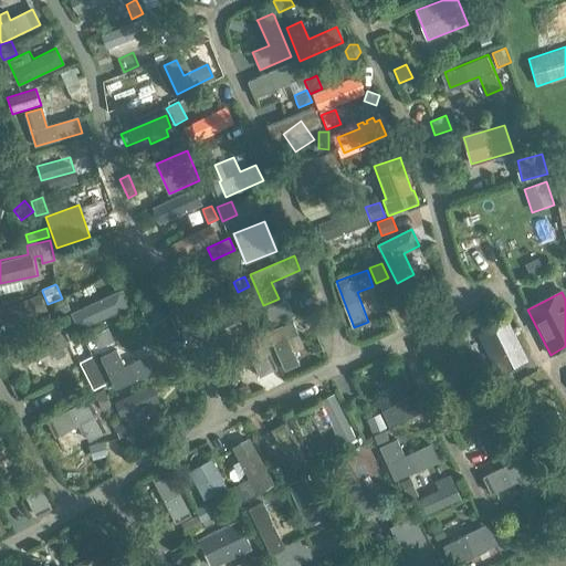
[(40,294),(2,310),(9,325),(45,308),(40,294)]
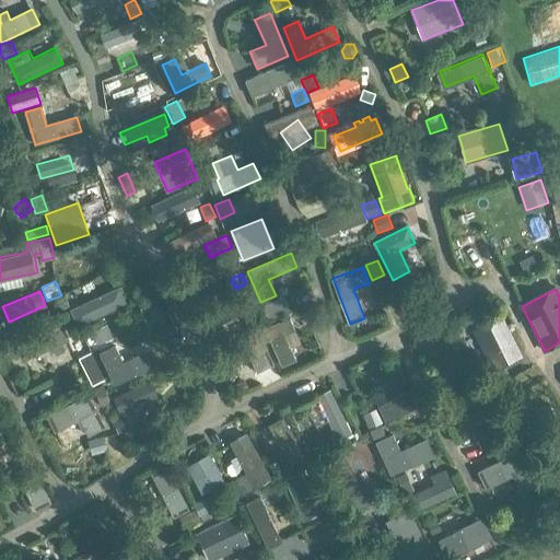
[(115,293),(70,313),(76,327),(120,307),(115,293)]
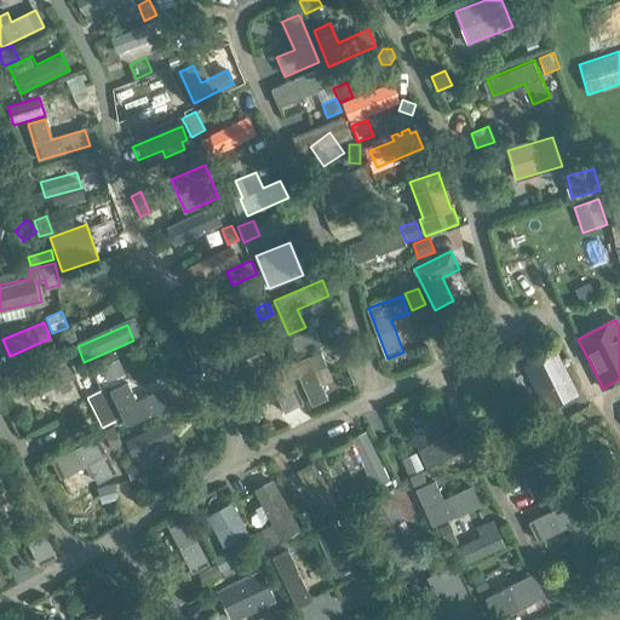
[(72,327),(62,332),(63,333),(67,344),(76,340),(72,327)]
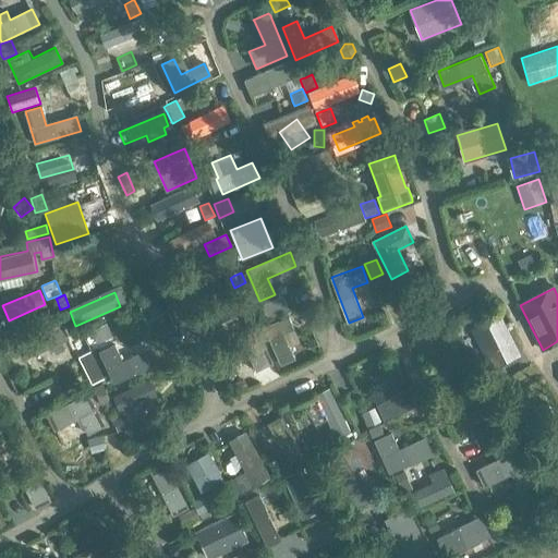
[(282,298),(263,306),(267,318),(288,310),(282,298)]
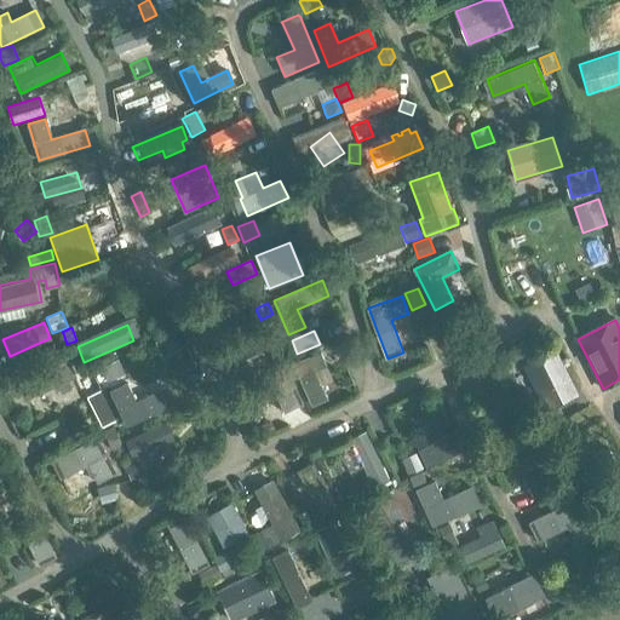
[(355,339),(339,345),(344,360),(360,354),(355,339)]
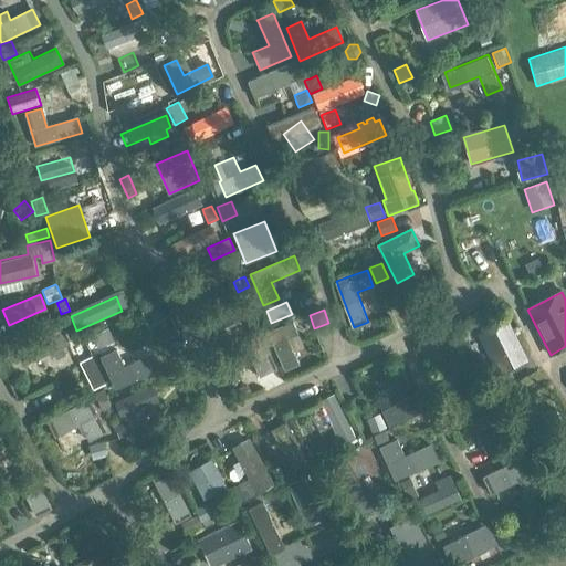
[(506,321),(480,334),(500,374),(526,360),(506,321)]
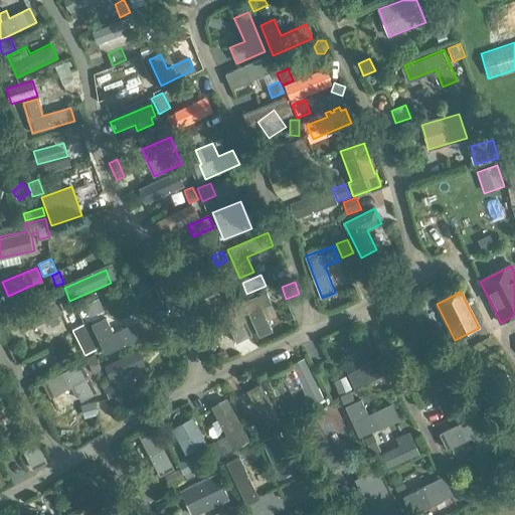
[(266,294),(244,303),(259,336),(272,331),(262,309),(271,305),(266,294)]
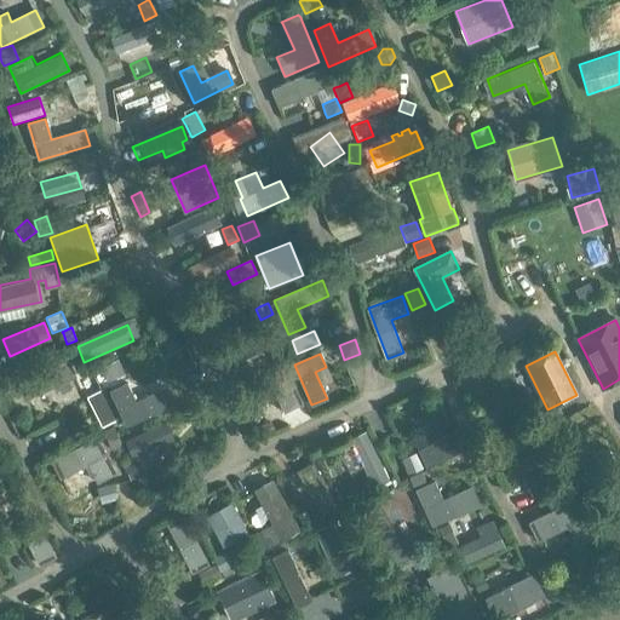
[(26,397),(70,378),(78,374),(70,357),(18,382),(26,397)]
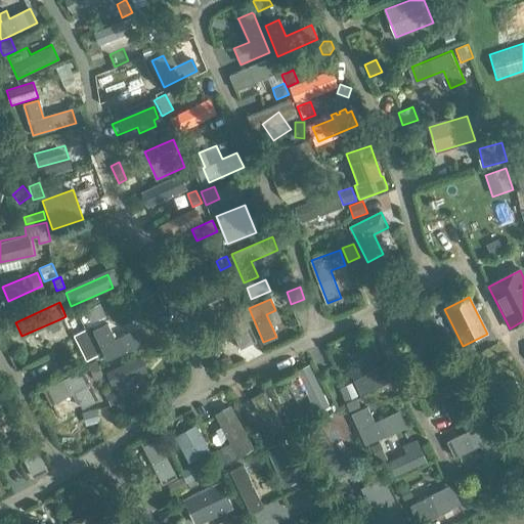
[(100,305),(85,311),(91,323),(106,317),(100,305)]
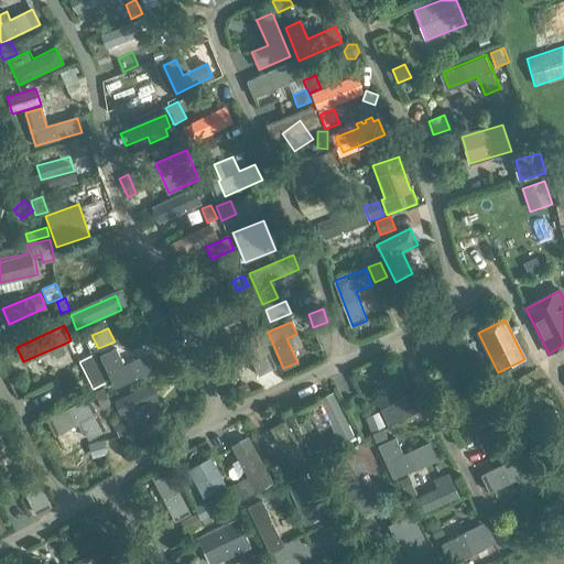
[(259,337),(219,356),(227,370),(250,359),(257,375),(273,368),(259,337)]
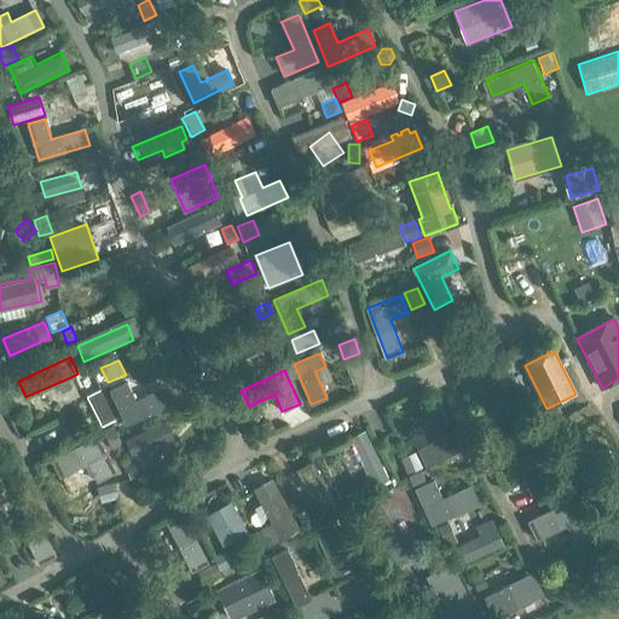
[(126,385),(111,392),(128,428),(174,408),(166,389),(142,400),(136,404),(132,395),(126,385)]
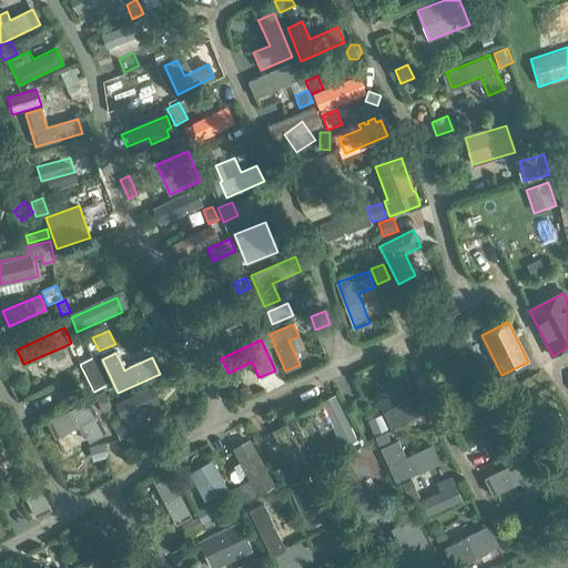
[(389,375),(402,403),(385,411),(392,426),(423,413),(404,369),(389,375)]
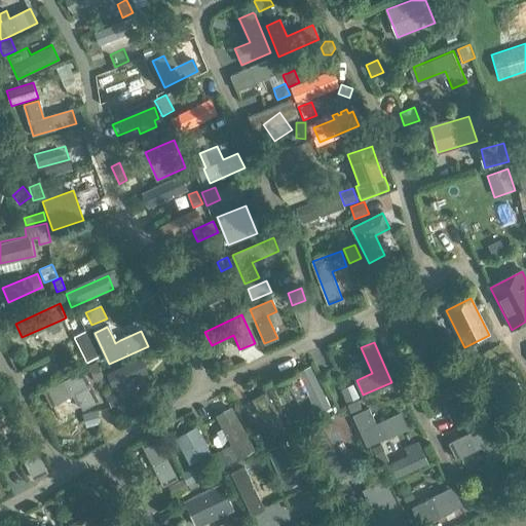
[(94,347),(81,353),(86,363),(99,357),(94,347)]
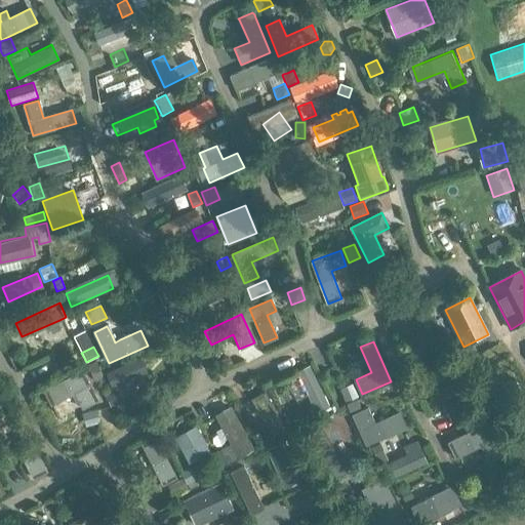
[(474,348),(461,354),(466,361),(478,354),(474,348)]
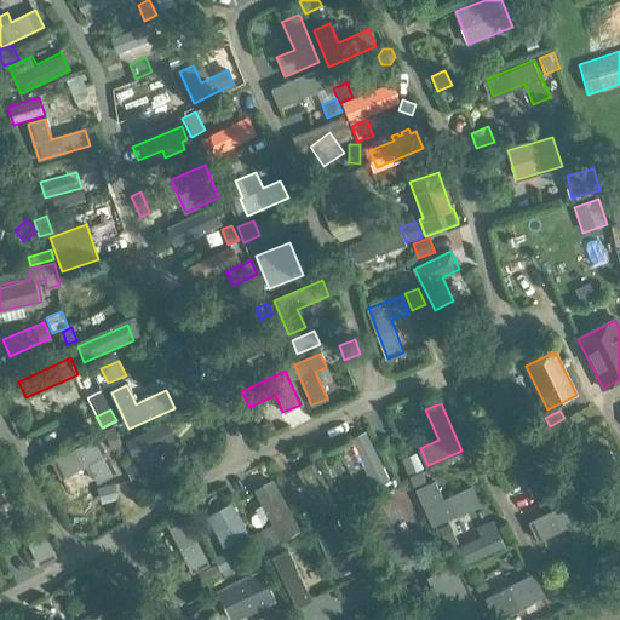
[(114,426),(103,431),(113,451),(124,446),(114,426)]
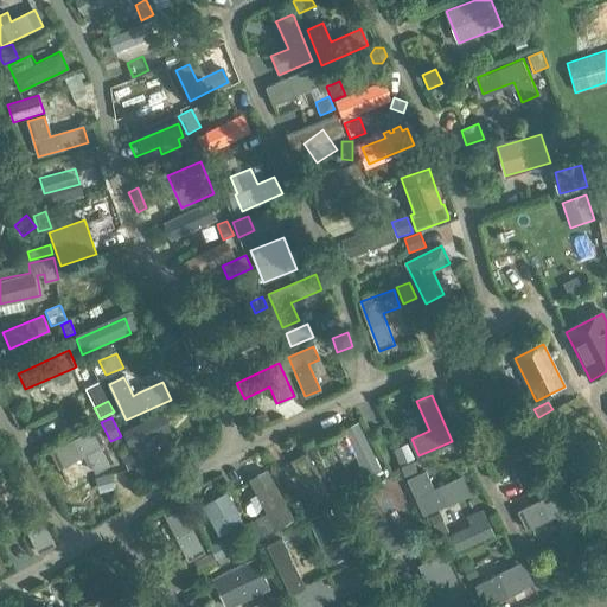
[(95,427),(51,449),(59,467),(87,453),(96,472),(113,462),(95,427)]
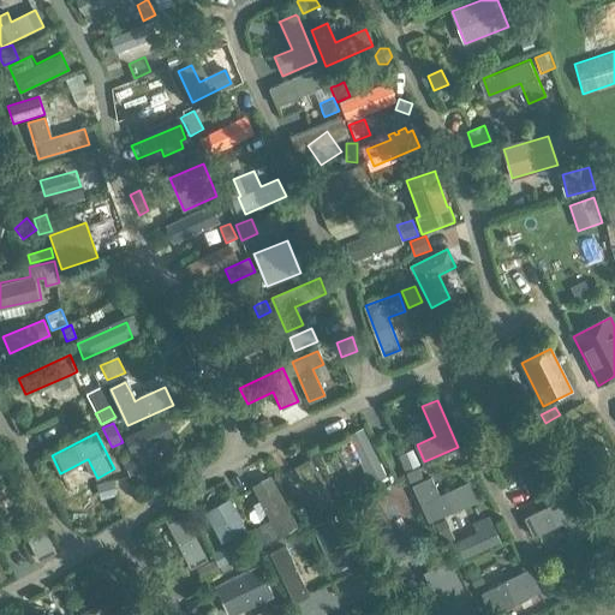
[(514,457),(532,489),(565,472),(548,439),(514,457)]
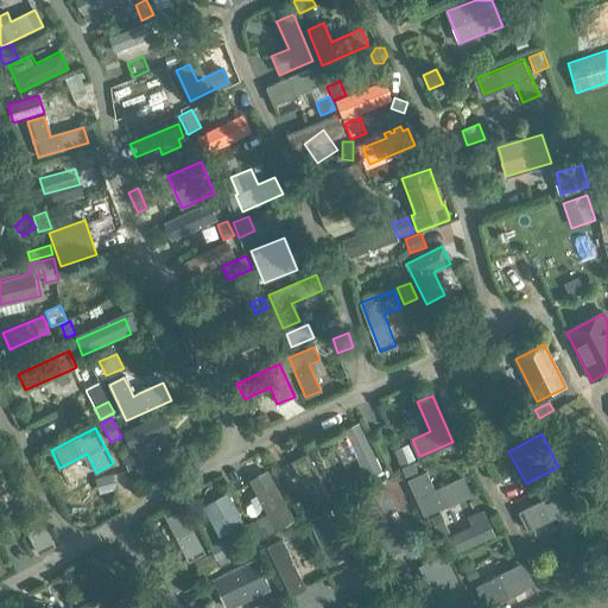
[(567,444),(552,451),(564,474),(602,454),(595,441),(571,454),(567,444)]
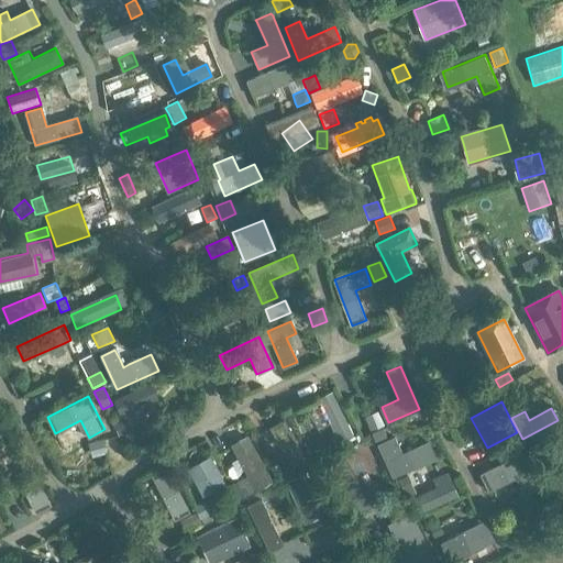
[(377,412),(365,417),(372,431),(384,427),(377,412)]
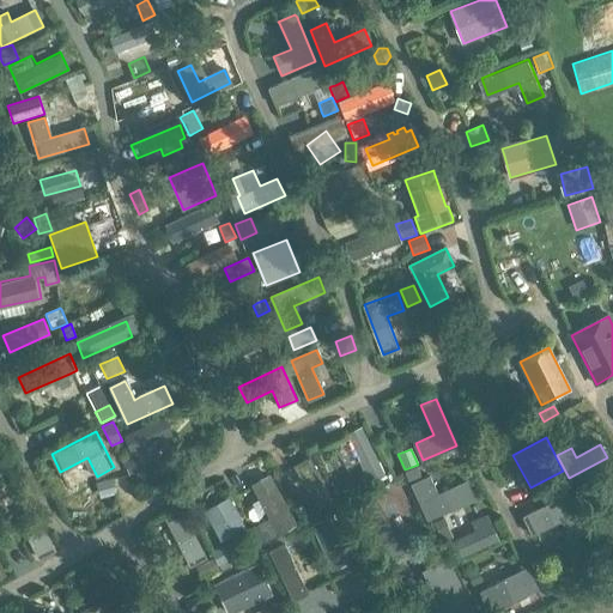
[(123,461),(126,469),(129,477),(131,475),(145,469),(138,455),(123,461)]
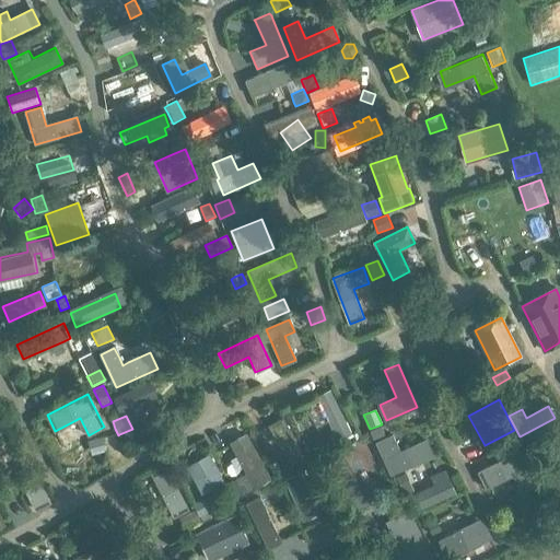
[(305,457),(283,417),(269,424),(282,447),(276,452),(284,467),(291,464),(291,465),(305,457)]
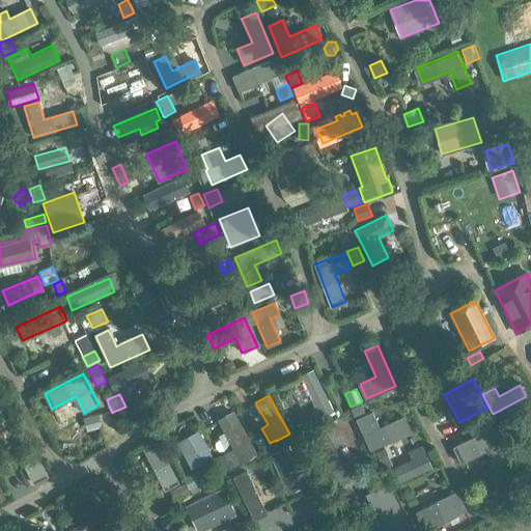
[(369,399),(350,409),(354,420),(357,419),(372,412),(373,412),(369,399)]
